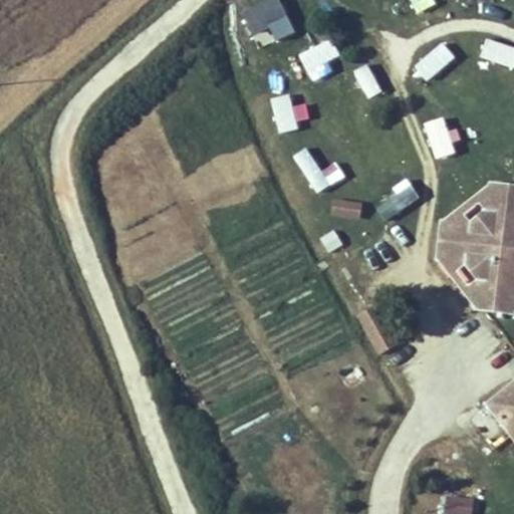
[(250,36),(288,24),(279,0),(274,0),(242,11),(250,36)]
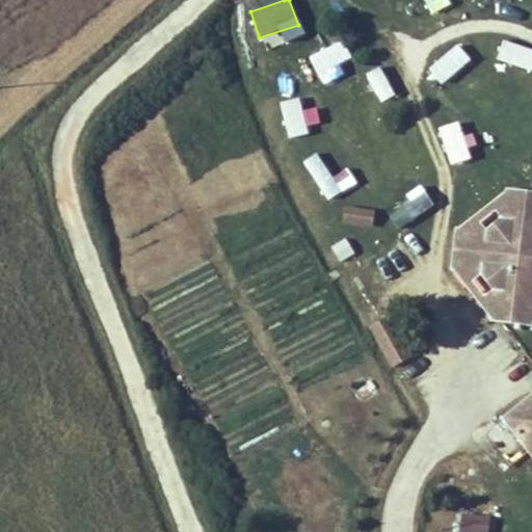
[(447,0),(423,0),(430,15),(450,5),(447,0)]
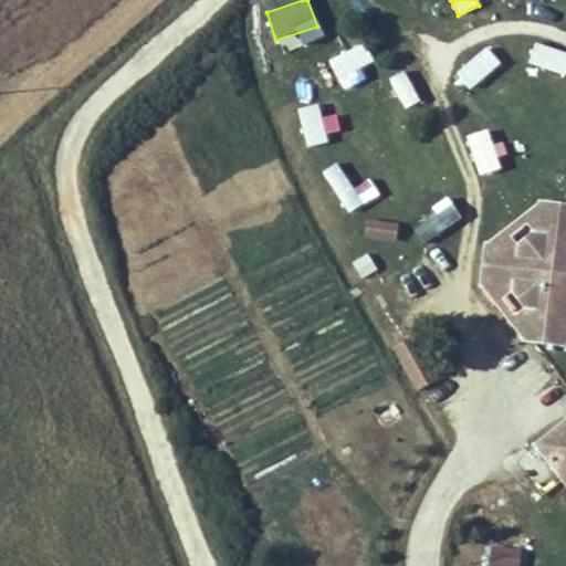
[(528,64),(565,74),(565,52),(534,43),(528,64)]
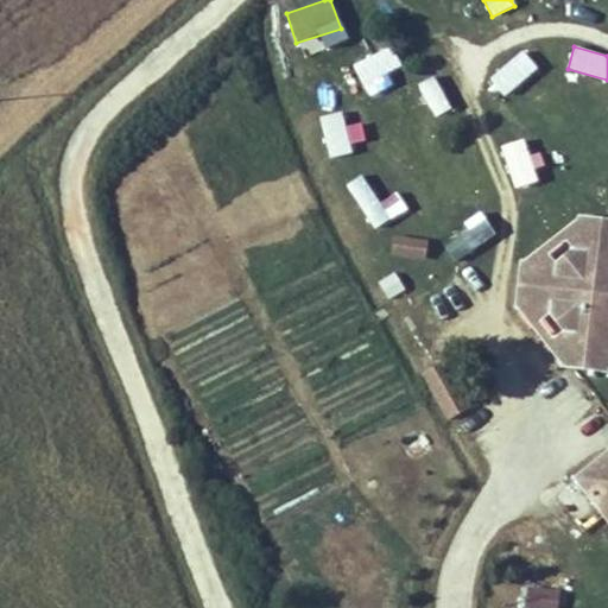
[(393,48),(353,65),(362,87),(403,68),(393,48)]
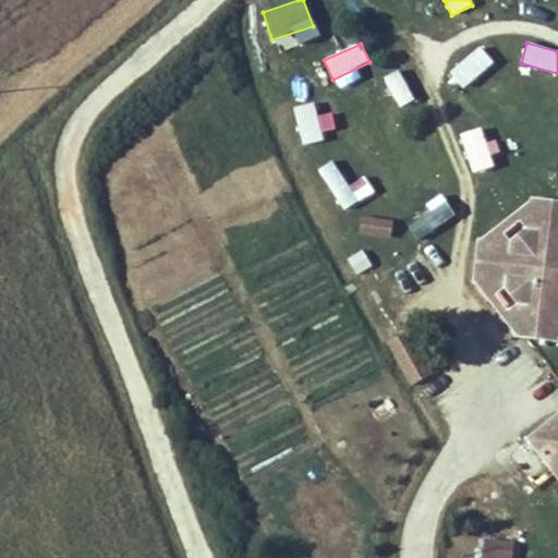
[(480,46),(448,74),(463,91),(495,62),(480,46)]
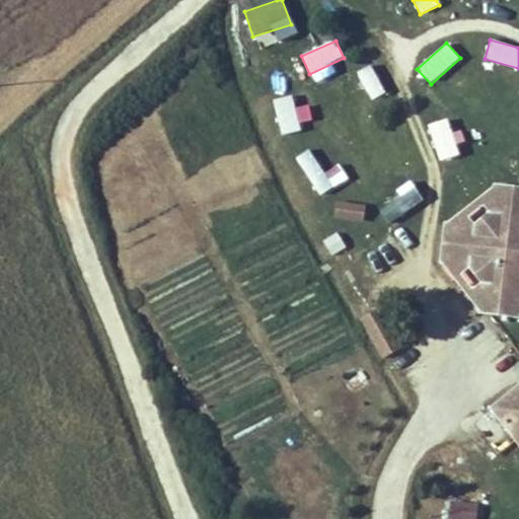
[(373,65),(358,71),(369,101),(384,96),(373,65)]
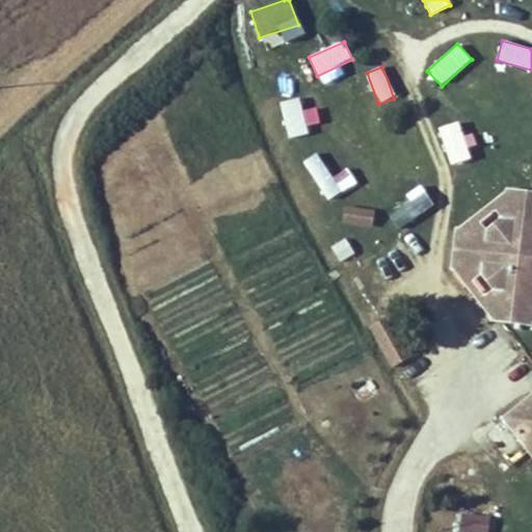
[(300,98),(280,102),(288,139),(309,135),(300,98)]
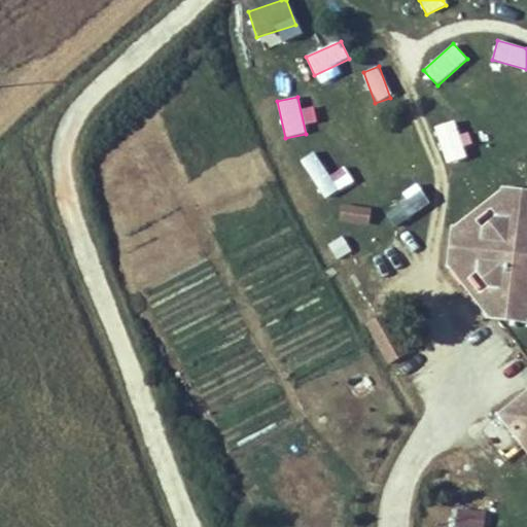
[(453,121),(433,129),(447,165),(466,157),(453,121)]
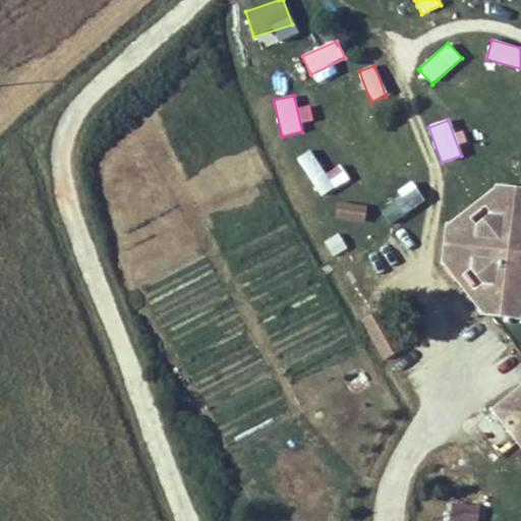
[(413,184),(379,210),(391,226),(425,200),(413,184)]
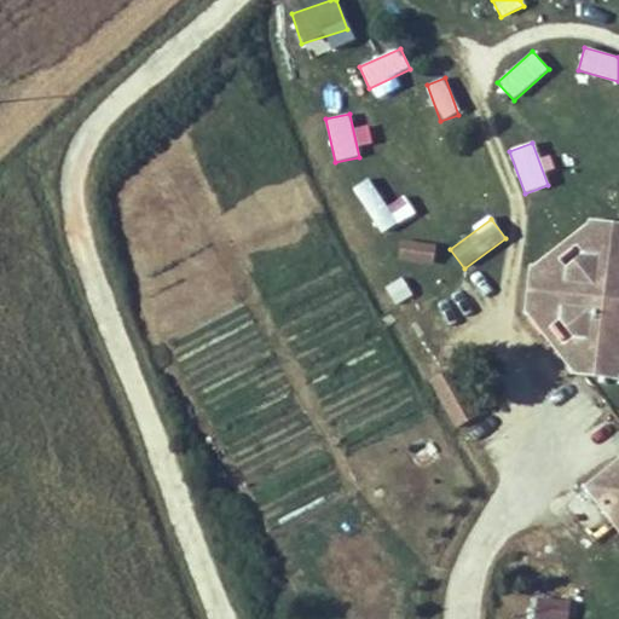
[(618,291),(618,293),(618,289),(618,226),(614,226),(614,230),(612,229),(612,226),(594,224),(578,236),(586,247),(585,258),(567,272),(556,271),(548,260),(532,272),(531,290),(533,290),(533,293),(530,293),(527,311),(539,327),(550,318),(561,319),(576,337),(574,348),(563,357),(576,372),(614,376),(618,372),(618,319),(615,319),(617,312),(618,311),(618,291)]
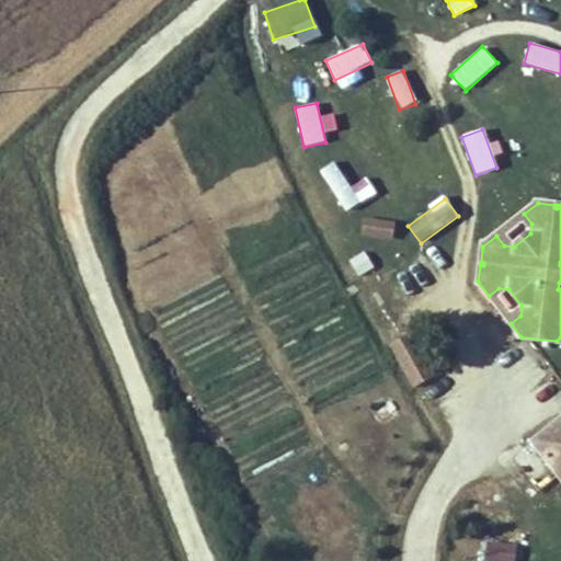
[(530,233),(531,224),(524,214),(519,218),(530,233)]
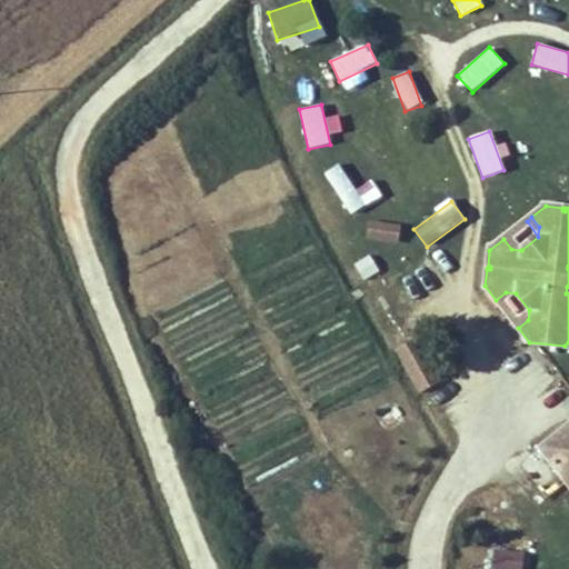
[(368,222),(366,238),(399,241),(400,226),(368,222)]
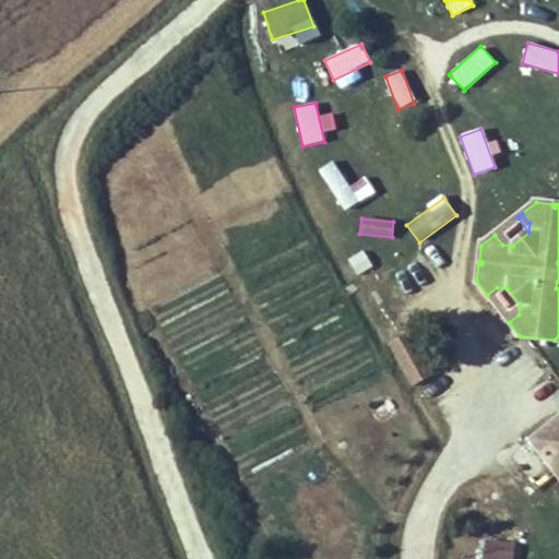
[(512,246),(500,230),(495,235),(502,245),(512,246)]
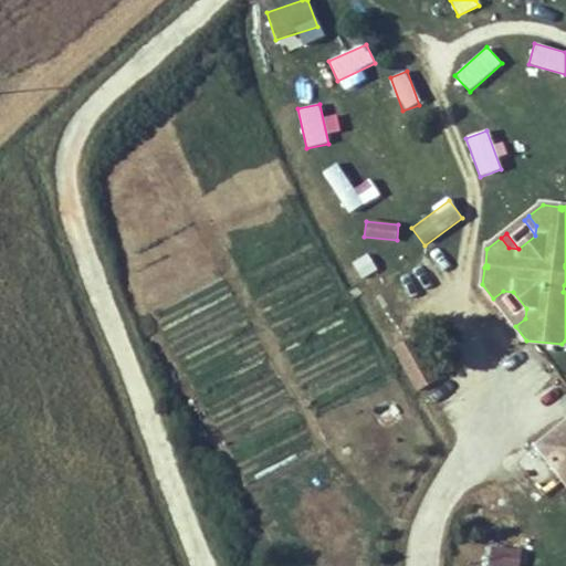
[(498,303),(513,292),(503,291),(493,299),(498,303)]
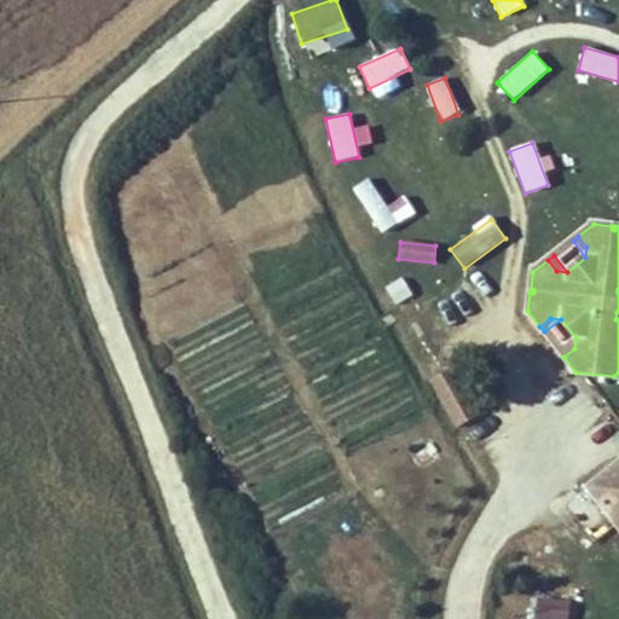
[(563,357),(574,348),(576,337),(559,351),(563,357)]
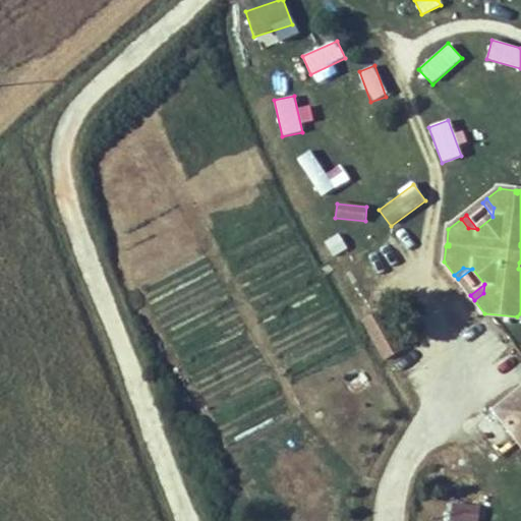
[(380,309),(361,320),(384,359),(402,349),(380,309)]
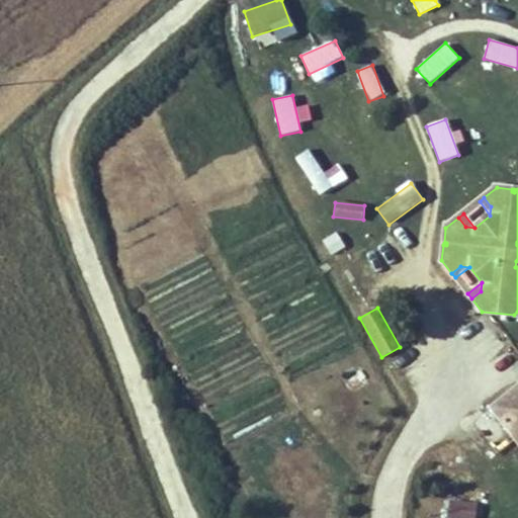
[(517,387),(492,409),(516,439),(517,437),(517,387)]
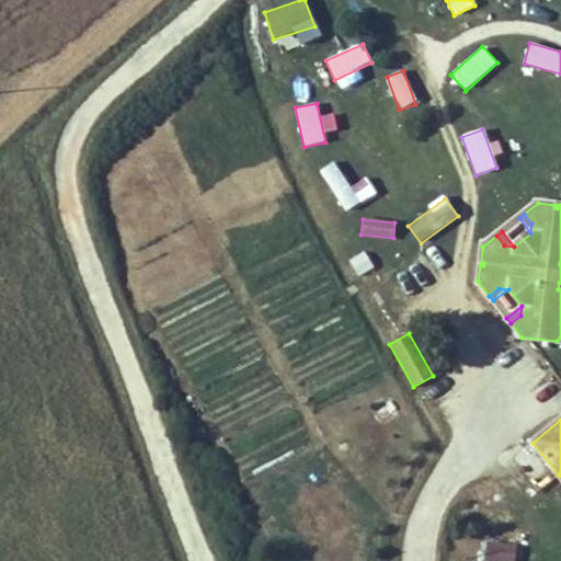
[(482,560),(515,560),(517,545),(485,540),(482,560)]
